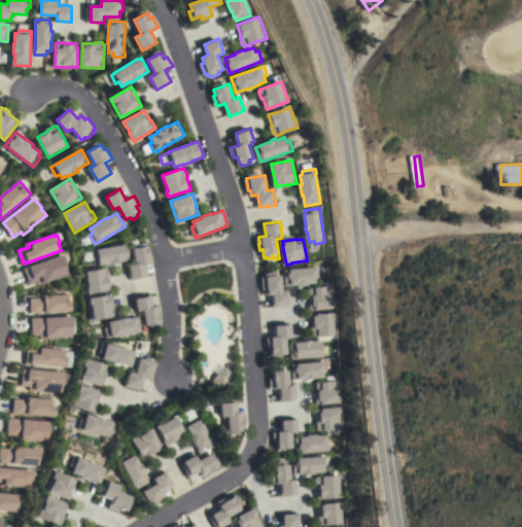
[(154,262),(146,265),(148,275),(148,277),(134,280),(133,278),(131,265),(136,264),(134,248),(139,247),(139,245),(140,245),(140,244),(147,242),(147,244),(149,243),(149,247),(148,247),(149,251),(152,251),(154,262)]
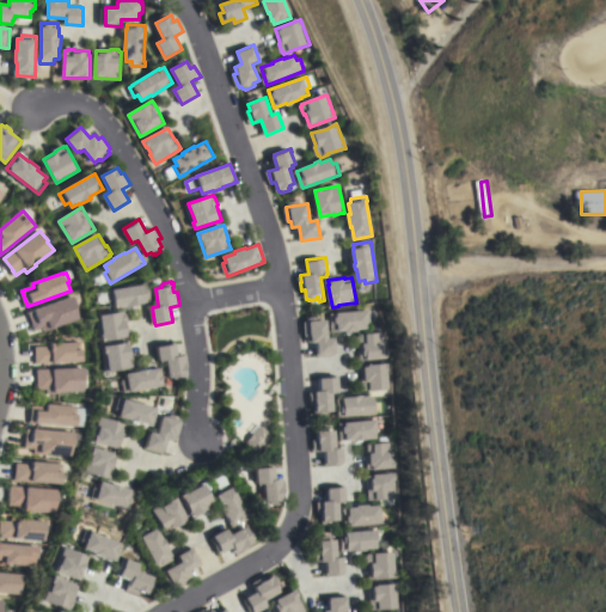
[(111,304),(109,291),(150,283),(152,301),(138,304),(138,305),(128,306),(116,307),(116,303),(111,304)]
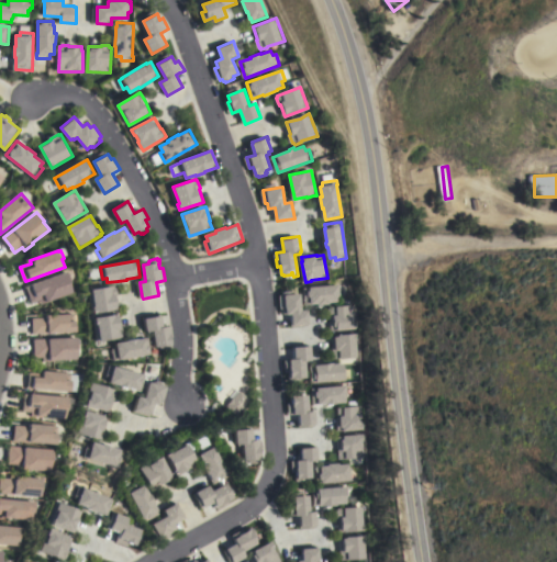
[(28,287),(68,272),(70,278),(69,279),(74,292),(54,300),(55,301),(44,304),(42,301),(34,304),(28,287)]
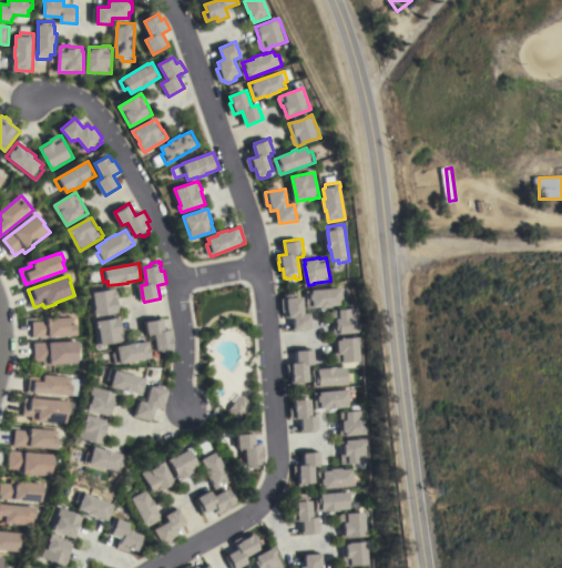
[(346,287),(347,305),(333,306),(333,307),(323,308),(322,307),(309,307),(308,293),(313,293),(312,291),(346,287)]
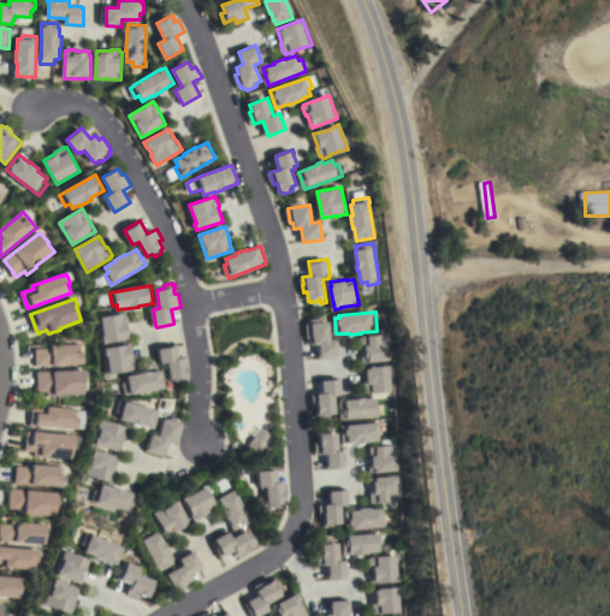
[(128,313),(128,314),(129,314),(131,324),(130,324),(132,338),(105,344),(104,336),(105,336),(102,318),(128,313)]
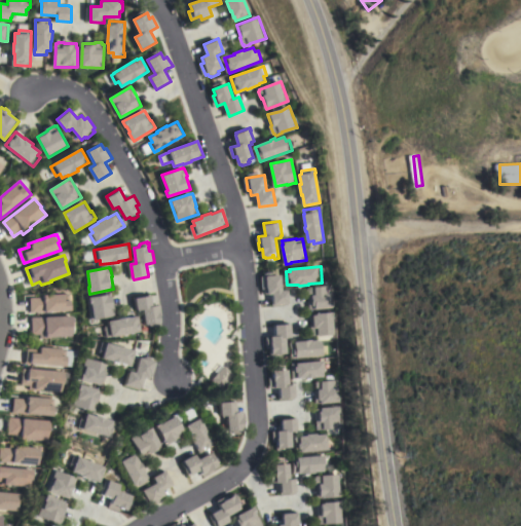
[(283,290),(289,290),(290,305),(274,306),(273,294),(267,295),(266,289),(264,289),(263,276),(282,274),(283,290)]
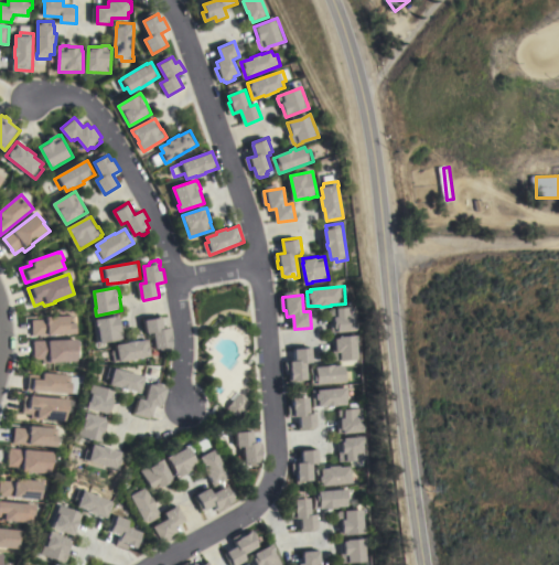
[(334,332),(333,309),(352,307),(352,312),(358,312),(361,330),(334,332)]
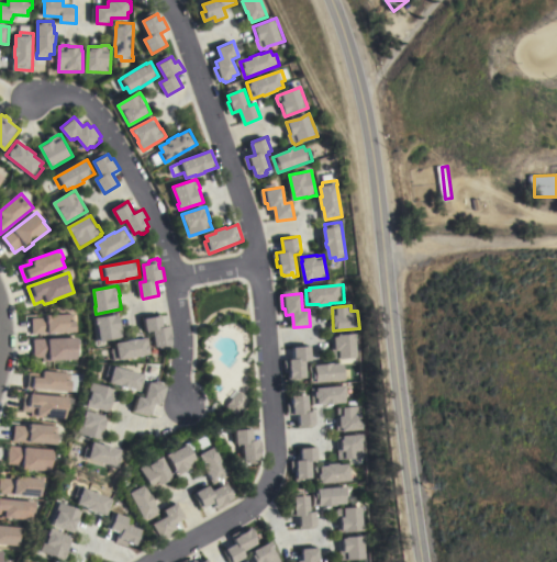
[(34,318),(48,317),(48,315),(77,314),(78,332),(49,334),(35,335),(34,318)]
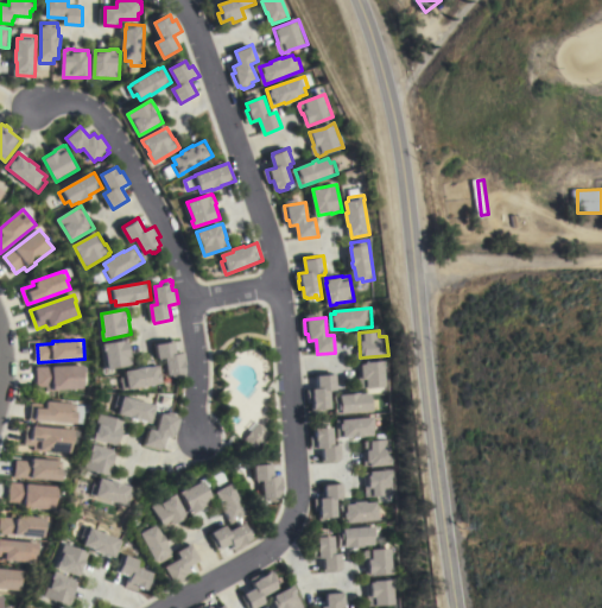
[(132,340),(134,354),(135,354),(137,361),(135,361),(135,365),(108,369),(105,343),(132,340)]
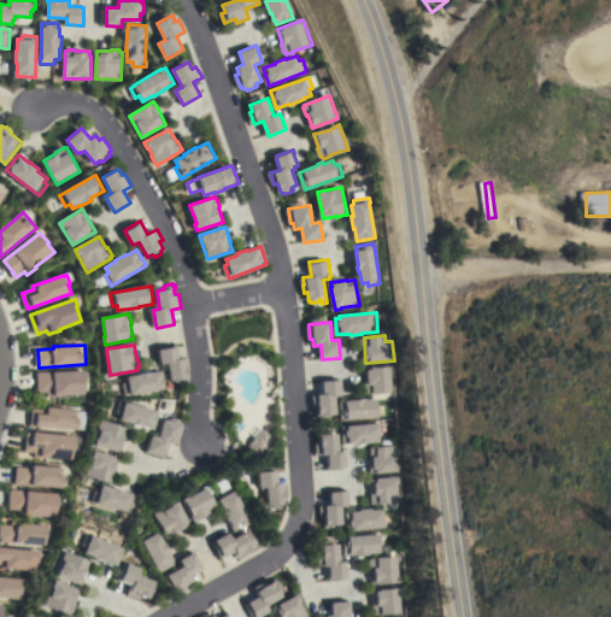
[(159,350),(178,346),(180,359),(191,358),(193,370),(188,371),(189,377),(191,377),(191,381),(186,382),(186,383),(181,383),(181,382),(178,383),(178,380),(172,381),(170,363),(163,364),(159,350)]
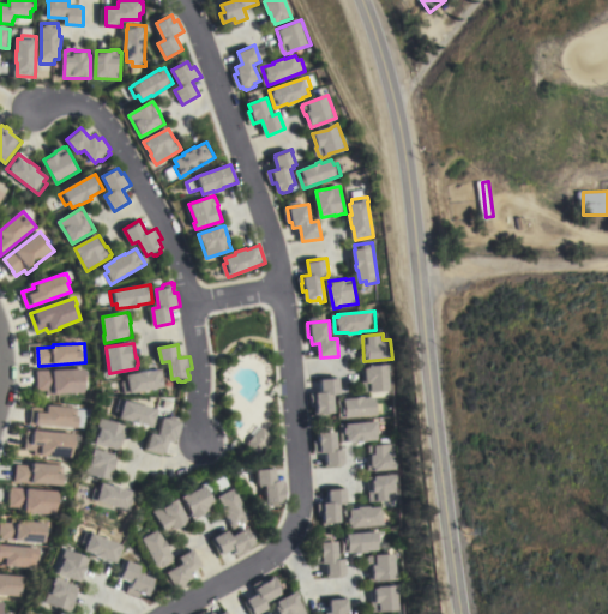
[(395,390),(368,392),(367,384),(366,384),(365,366),(392,365),(395,390)]
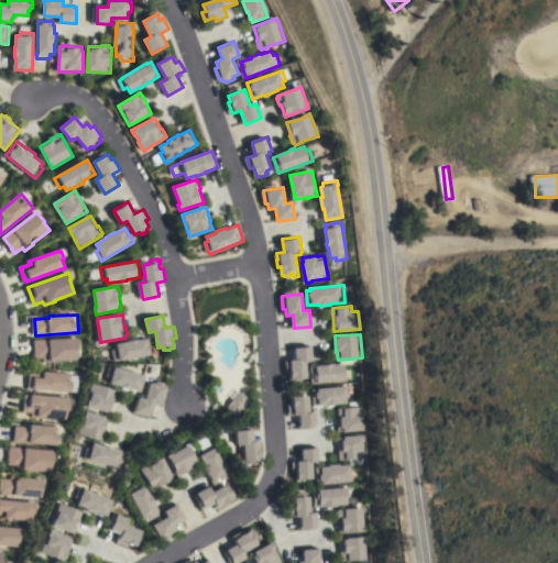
[(79,338),(79,350),(78,350),(79,361),(58,361),(58,362),(46,362),(46,359),(37,359),(36,340),(79,338)]
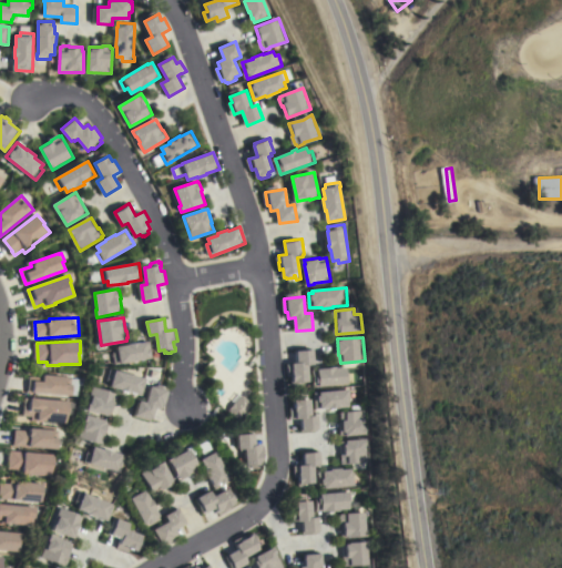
[(118,364),(115,347),(129,345),(129,344),(140,342),(140,343),(152,341),(155,357),(118,364)]
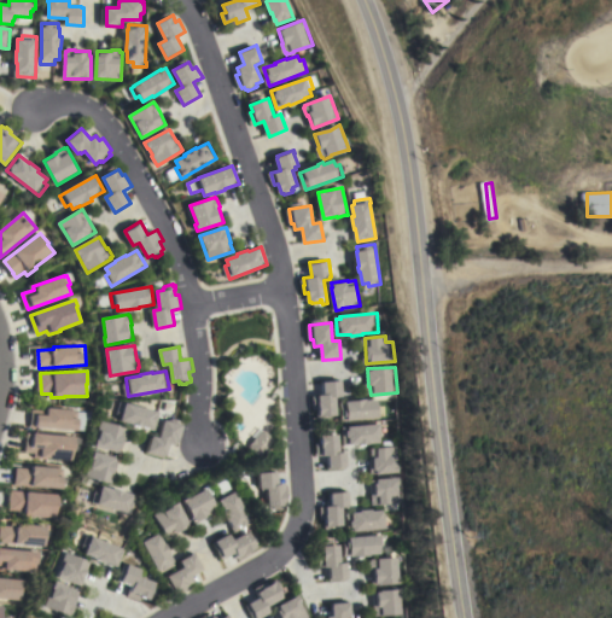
[(315,410),(314,397),(320,396),(320,395),(325,395),(324,383),(325,383),(325,380),(343,379),(343,382),(342,382),(344,398),(337,400),(338,415),(333,415),(333,419),(331,419),(331,420),(321,421),(321,417),(320,417),(320,409),(315,410)]
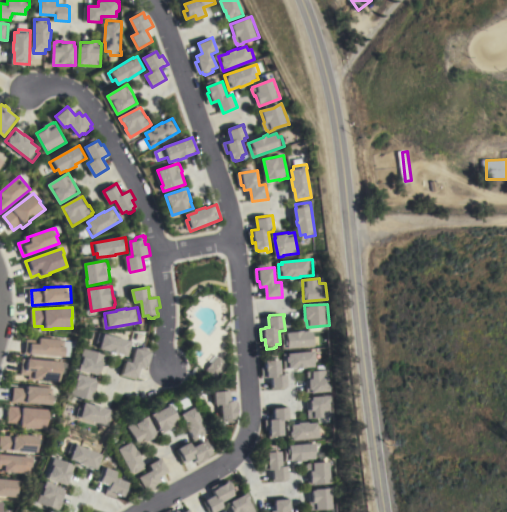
[(300,331),(305,330),(305,332),(314,331),(314,336),(318,335),(319,346),(315,346),(315,345),(286,349),(284,333),(300,331)]
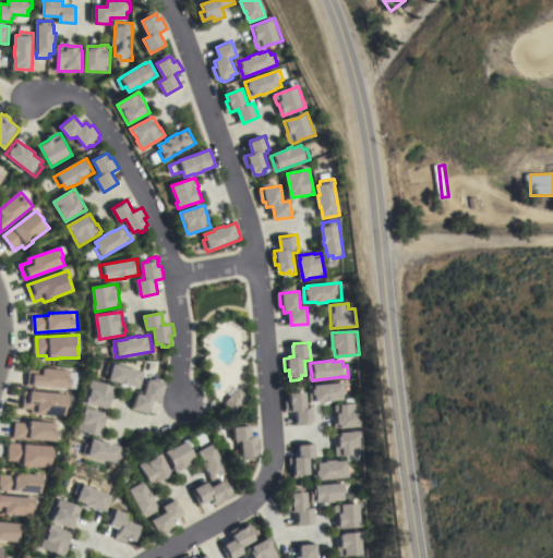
[(145,373),(141,389),(109,379),(113,364),(145,373)]
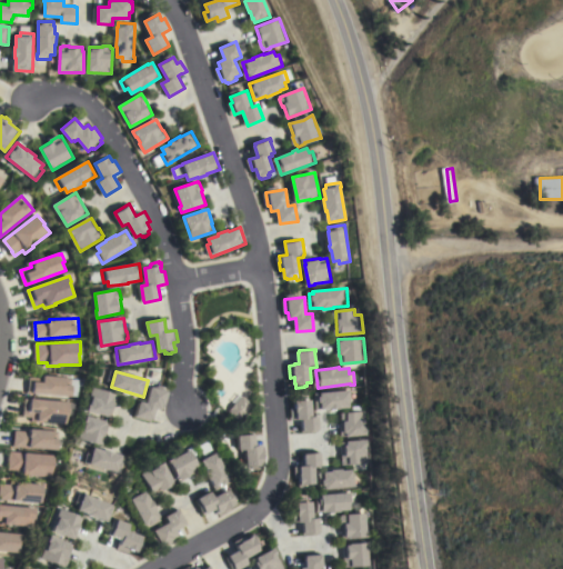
[(74,378),(74,379),(83,380),(81,397),(34,392),(34,393),(31,393),(32,377),(44,378),(44,376),(74,378)]
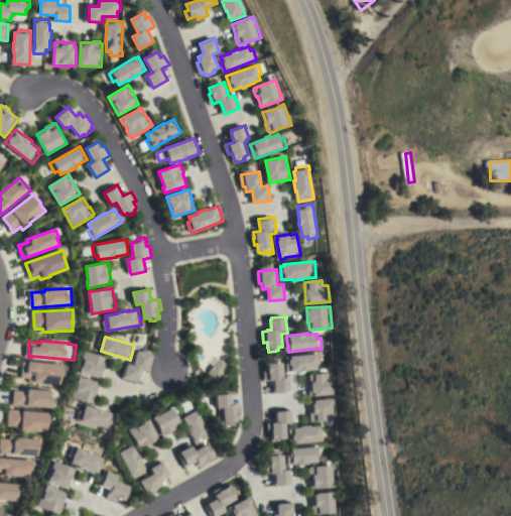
[(138,351),(145,353),(146,349),(151,351),(151,352),(153,353),(152,355),(156,356),(152,368),(149,367),(148,372),(142,370),(139,382),(124,378),(128,364),(133,365),(138,351)]
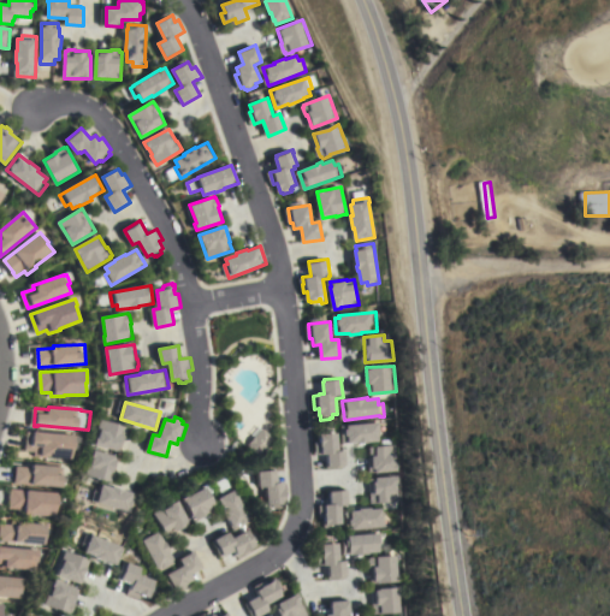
[(129,427),(129,428),(130,428),(128,438),(125,438),(123,451),(95,445),(102,420),(129,427)]
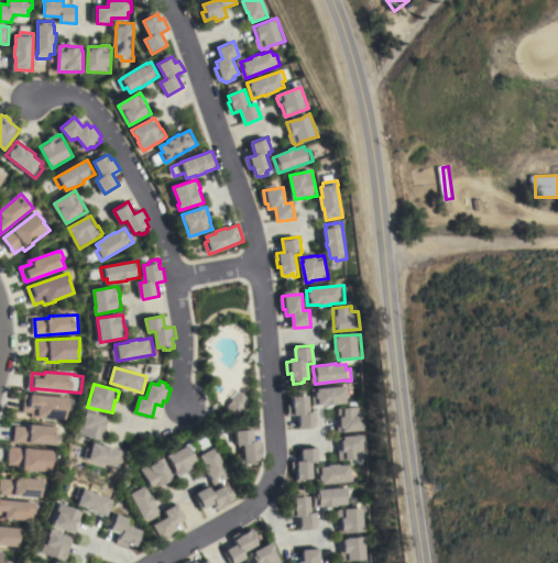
[(351,386),(352,398),(349,398),(349,404),(339,404),(339,405),(328,406),(328,405),(321,405),(321,406),(315,406),(314,388),(351,386)]
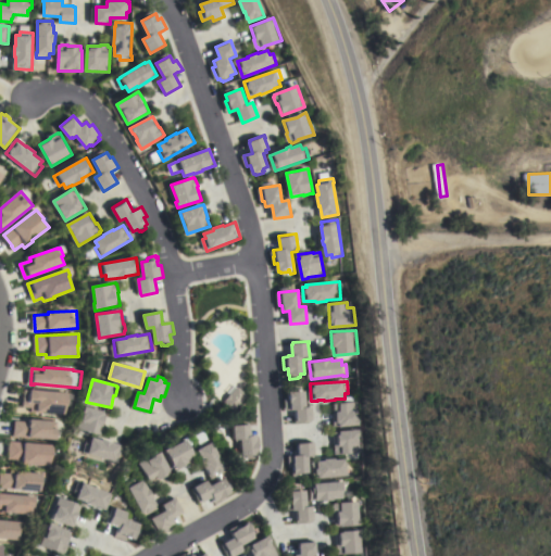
[(239,387),(250,395),(237,412),(227,403),(228,401),(227,400),(233,393),(234,393),(239,387)]
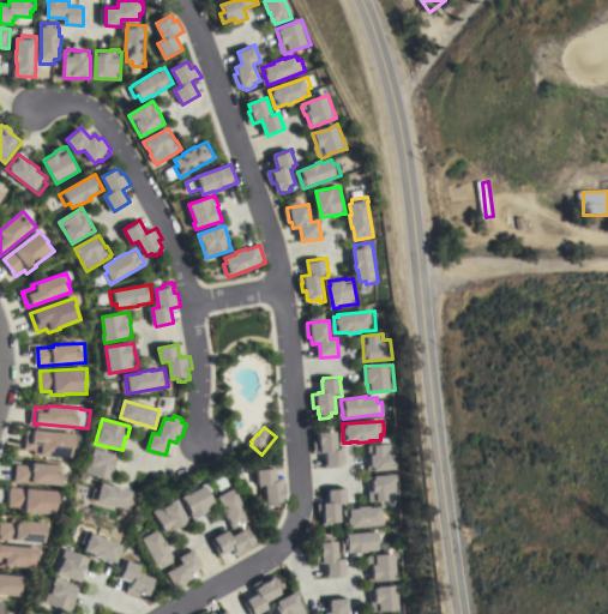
[(77,434),(76,446),(73,446),(73,457),(43,455),(43,456),(37,455),(37,450),(28,450),(29,431),(77,434)]
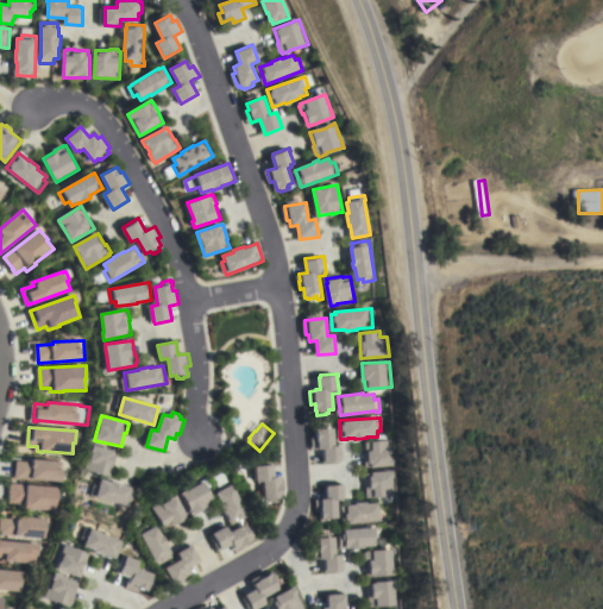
[(326,463),(325,449),(315,450),(313,429),(335,428),(337,446),(344,445),(345,462),(326,463)]
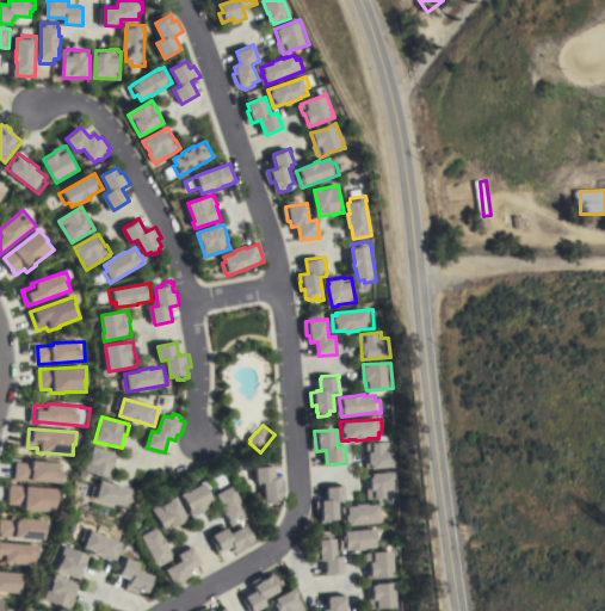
[(370,451),(371,451),(370,443),(384,442),(383,437),(395,436),(395,442),(396,442),(399,461),(397,461),(399,467),(376,469),(376,468),(371,468),(370,451)]
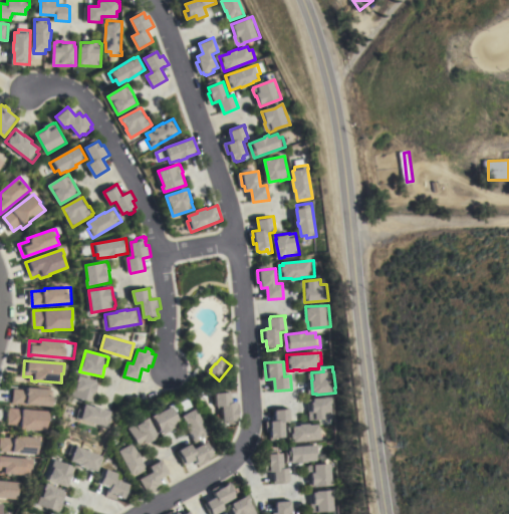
[(96,380),(100,381),(97,394),(96,400),(95,399),(94,402),(72,396),(75,388),(76,388),(78,381),(77,381),(78,375),(96,380)]
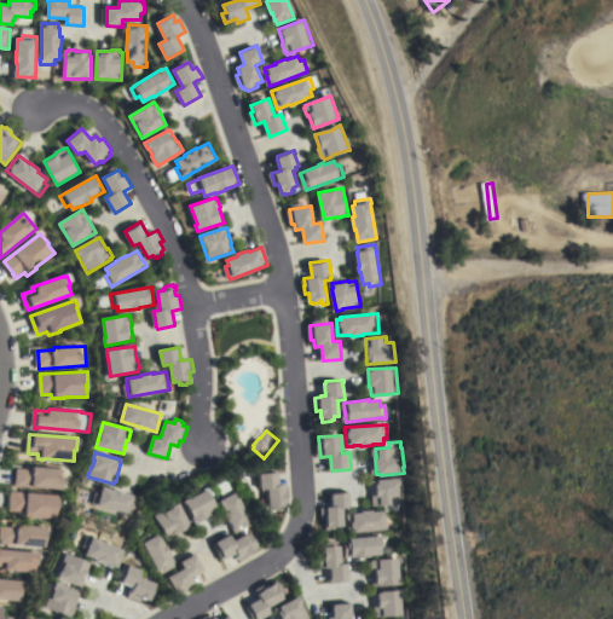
[(67,469),(64,490),(34,487),(17,486),(19,468),(34,470),(35,467),(67,469)]
